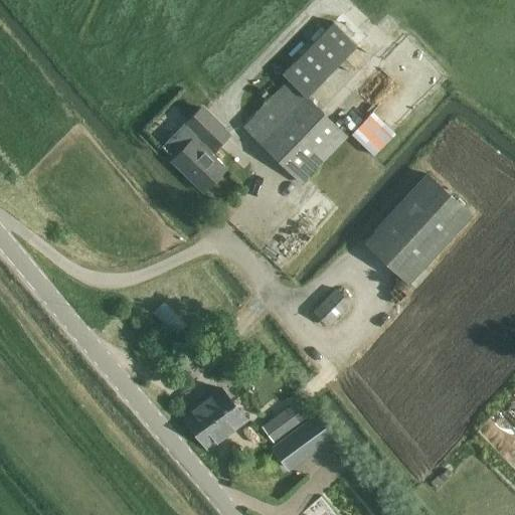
[(241,127),(302,185),(348,136),(308,97),(357,46),(332,22),(281,73),(287,79),(241,127)]
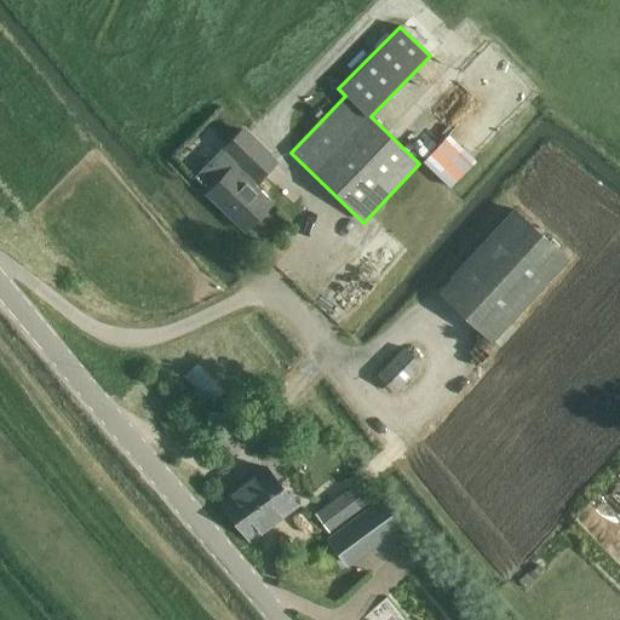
[(225,148),(197,176),(211,189),(207,193),(245,230),(270,204),(248,182),(253,177),(258,181),(276,162),(242,130),(225,148)]
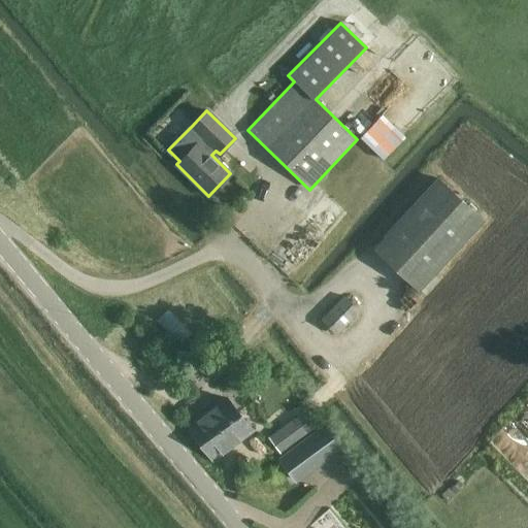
[(381,116),(360,136),(383,159),(403,137),(381,116)]
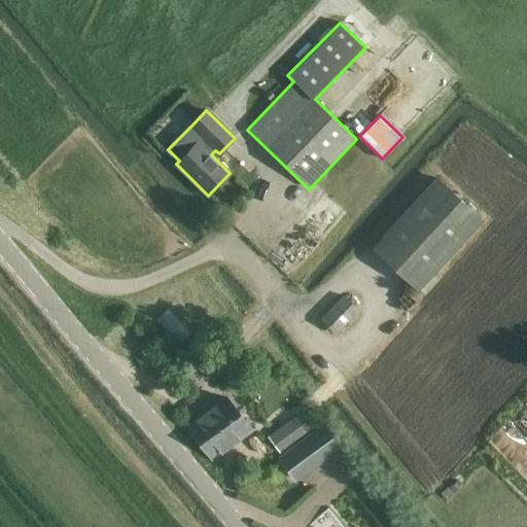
[(485,218),(437,176),(372,249),(417,292),(485,218)]
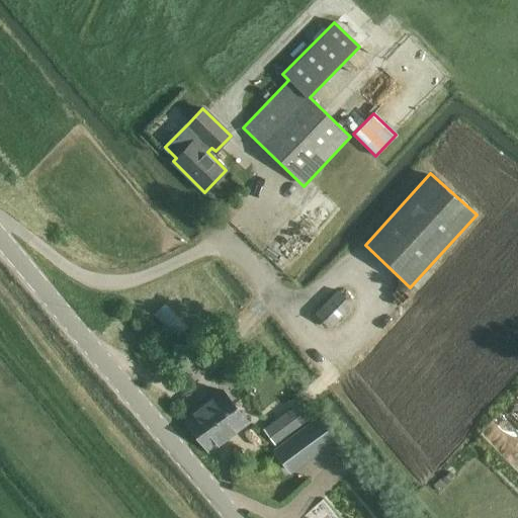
[(338,290),(315,314),(329,329),(352,306),(338,290)]
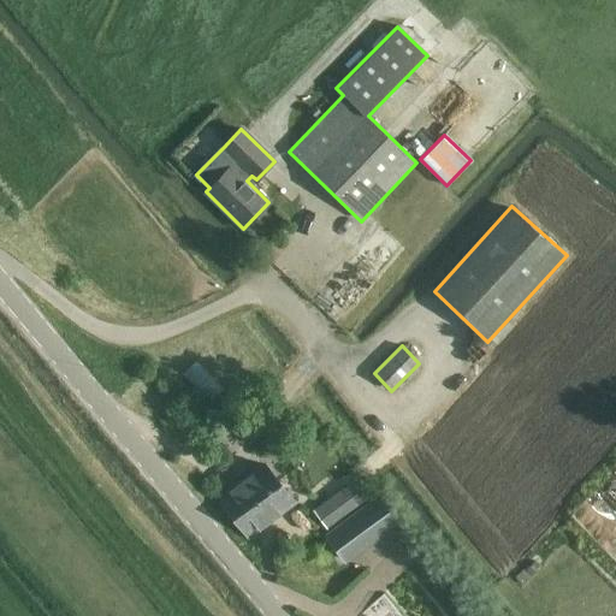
[(219,501),(234,517),(278,481),(265,465),(219,501)]
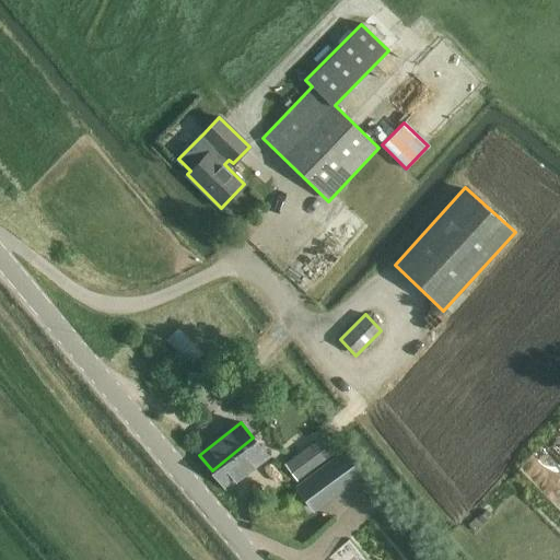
[(212,470),(224,486),(265,454),(253,438),(212,470)]
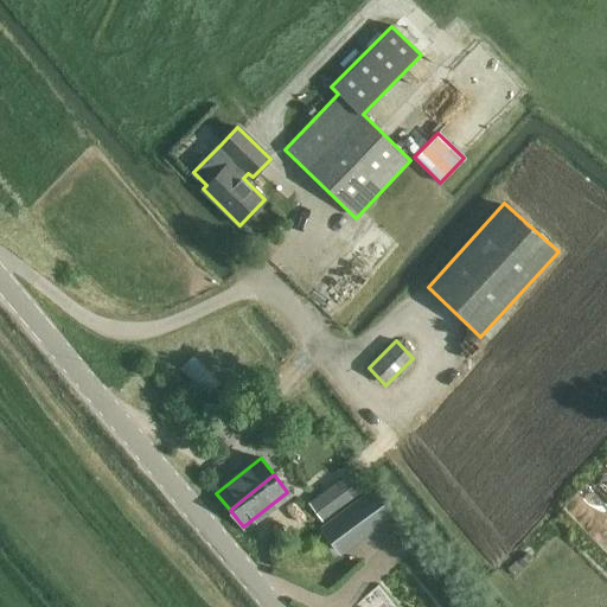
[(320,519),(350,497),(338,481),(308,504),(320,519)]
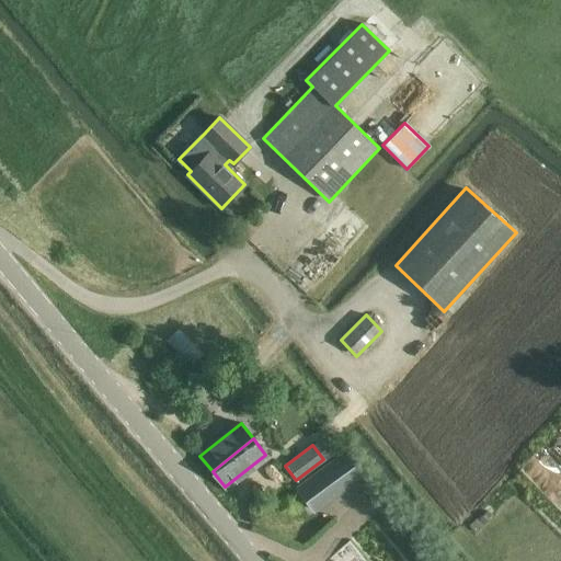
[(344,451),(295,488),(313,513),(363,477),(344,451)]
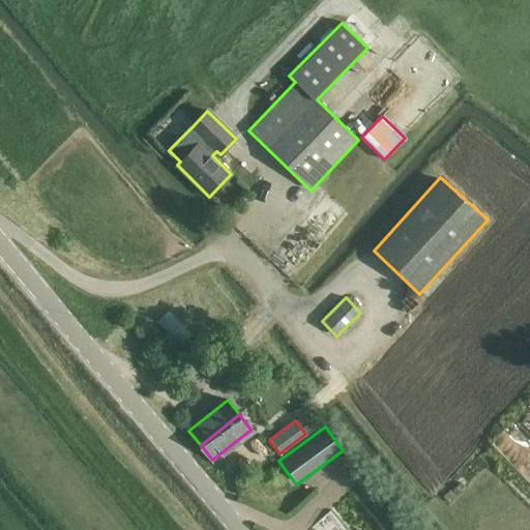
[(529,475),(529,439),(516,427),(506,436),(512,441),(505,450),(527,470),(525,472),(529,475)]
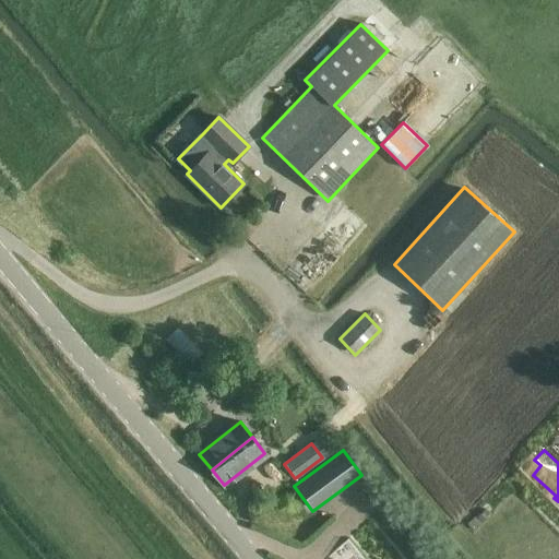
[(361,558),(347,542),(325,558),(361,558)]
